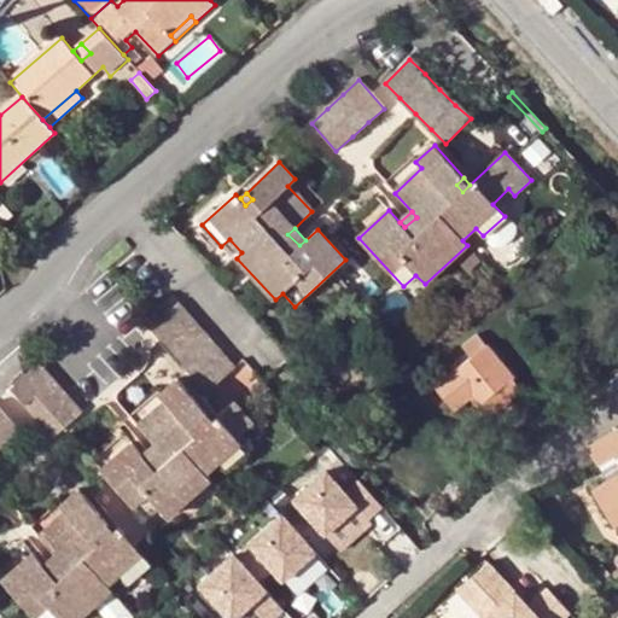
[(234,368),(221,353),(208,337),(192,319),(179,303),(150,330),(163,344),(178,361),(192,378),(205,394),(234,368)]
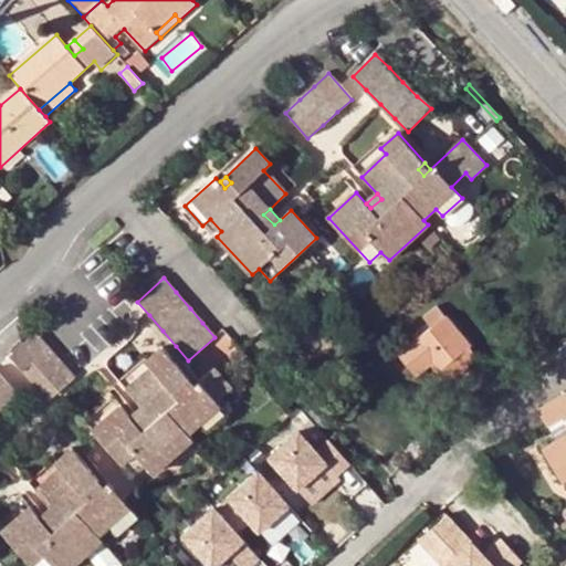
[(478,358),(444,318),(415,343),(399,355),(418,378),(435,366),(448,381),(478,358)]
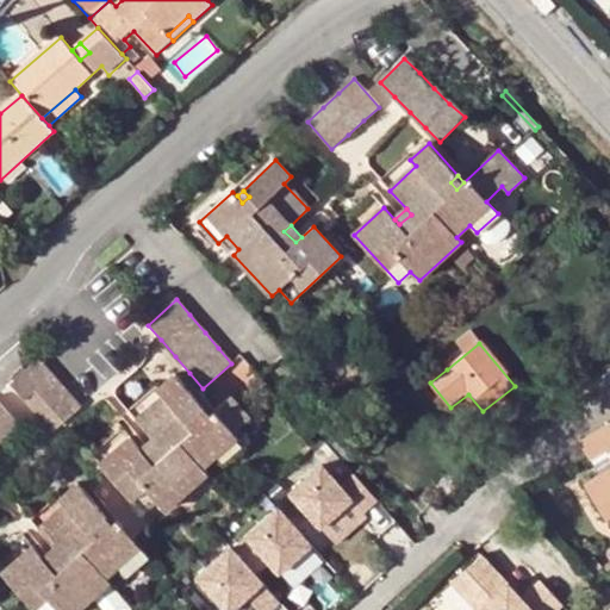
[(66,392),(51,375),(38,360),(11,385),(24,399),(38,415),(53,430),(79,408),(66,392)]
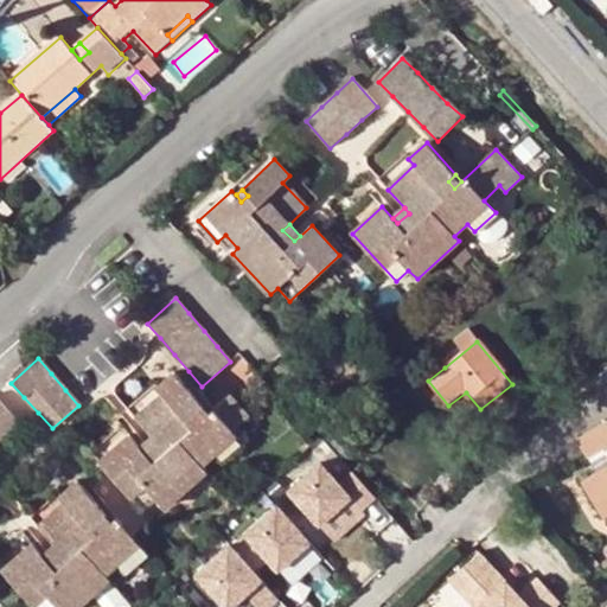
[(198,414),(205,408),(176,374),(157,390),(163,396),(136,419),(153,438),(158,443),(147,454),(141,448),(131,436),(100,462),(144,512),(155,502),(164,510),(193,483),(189,477),(202,466),(213,454),(222,465),(244,445),(231,432),(248,417),(230,397),(211,414),(204,420),(198,414)]
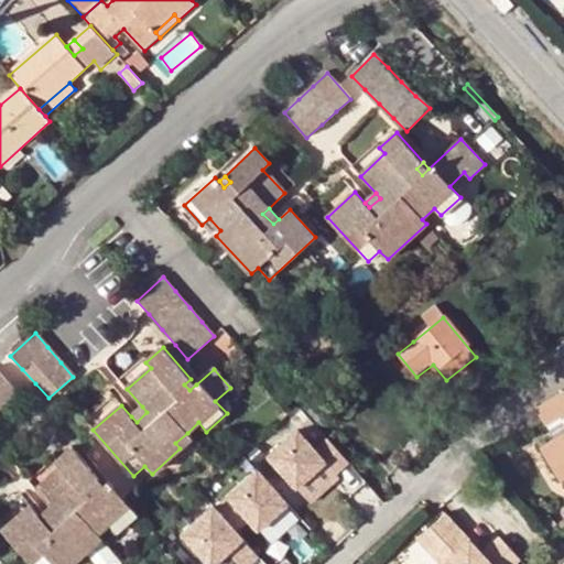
[(0,410),(2,409),(17,394),(0,376),(0,410)]
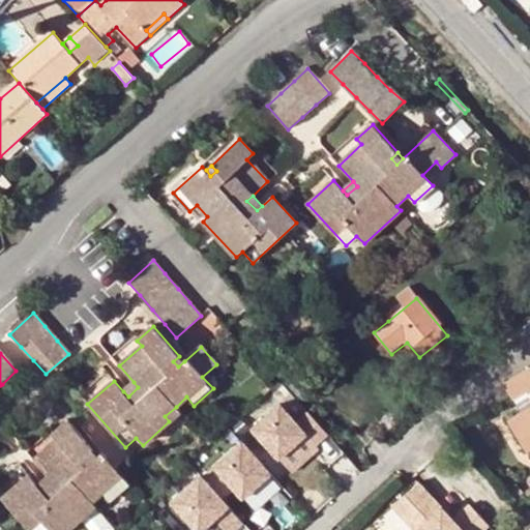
[(178,366),(184,361),(179,356),(173,361),(178,366)]
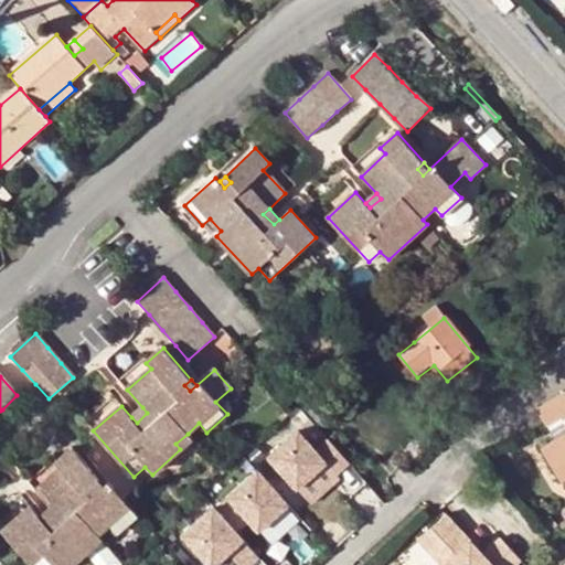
[(564,393),(539,411),(547,425),(562,417),(564,422),(564,435),(544,448),(562,478),(564,476),(564,393)]
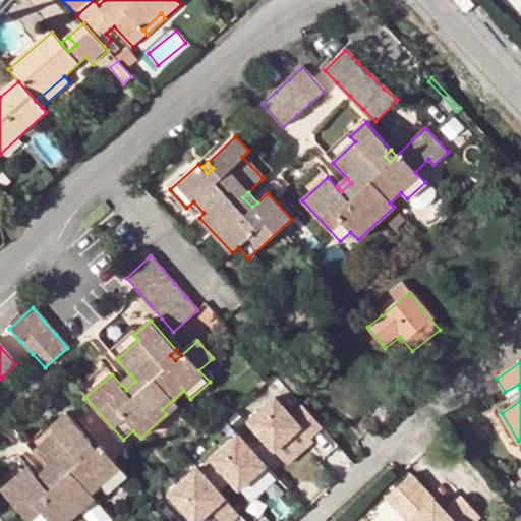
[(135,381),(131,375),(121,385),(126,390),(135,381)]
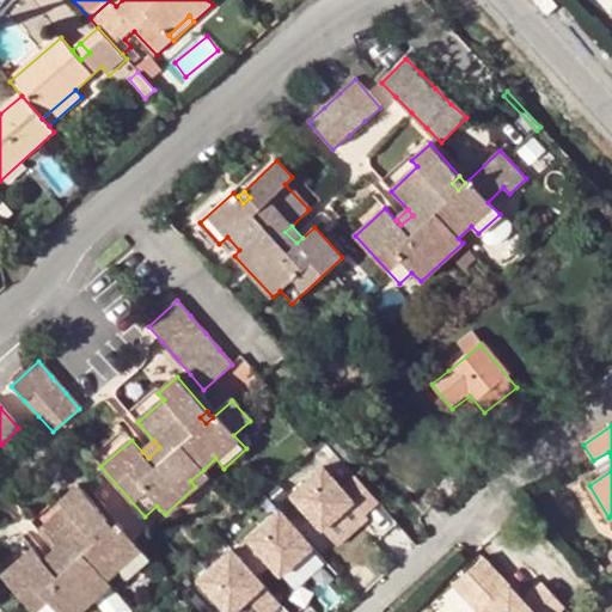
[(356,471),(343,484),(320,459),(287,490),(338,545),(385,501),(356,471)]
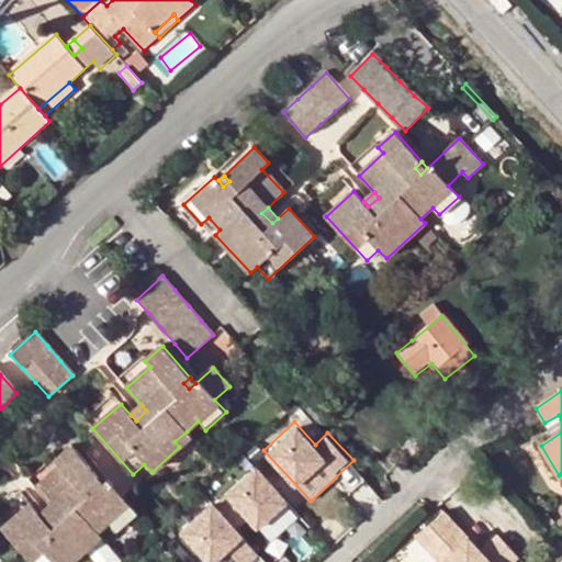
[(175,441),(179,447),(191,436),(187,431),(175,441)]
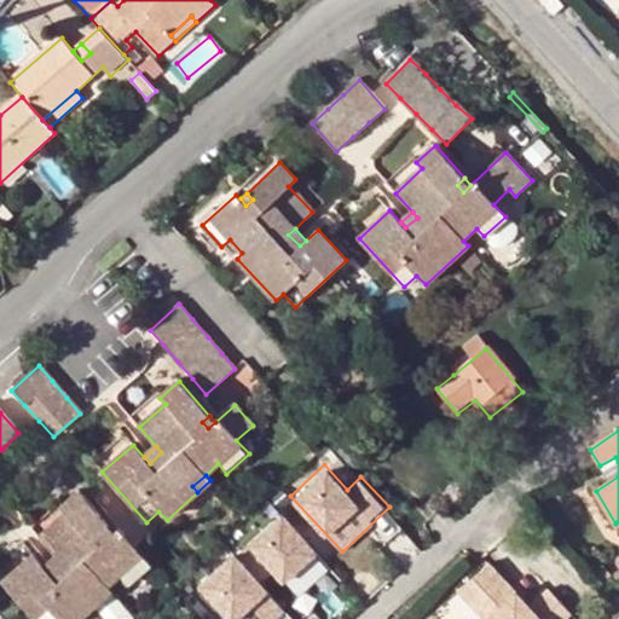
[(120,577),(127,584),(150,563),(119,528),(115,531),(108,538),(103,532),(110,526),(80,492),(62,509),(67,514),(39,538),(56,557),(61,563),(48,573),(45,568),(34,556),(4,583),(34,618),(77,618),(111,590),(108,588),(120,577)]
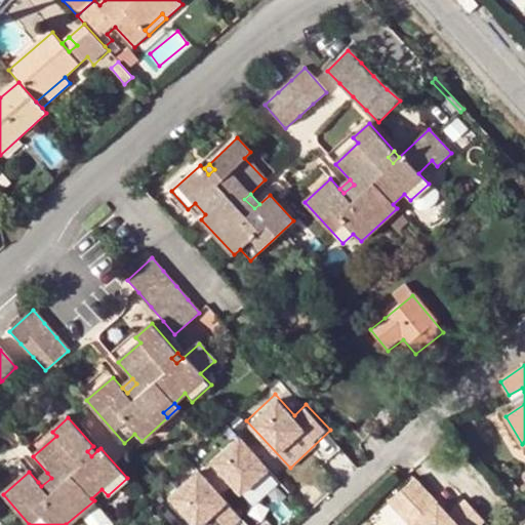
[(240,431),(203,459),(233,495),(269,466),(240,431)]
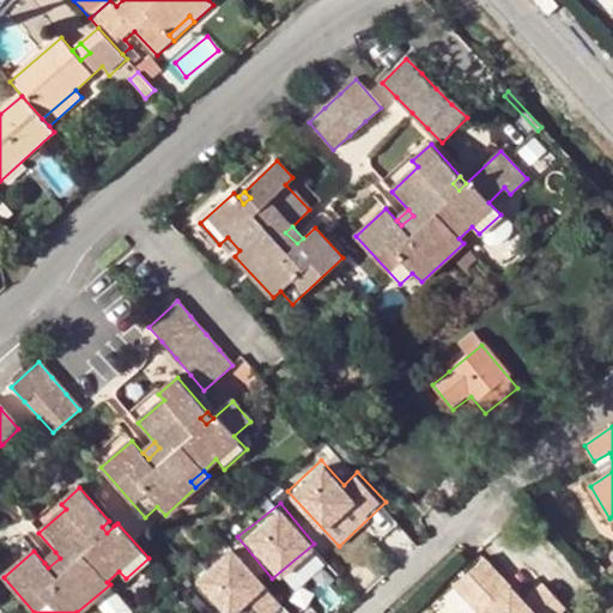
[(107,533),(114,526),(109,521),(102,527),(107,533)]
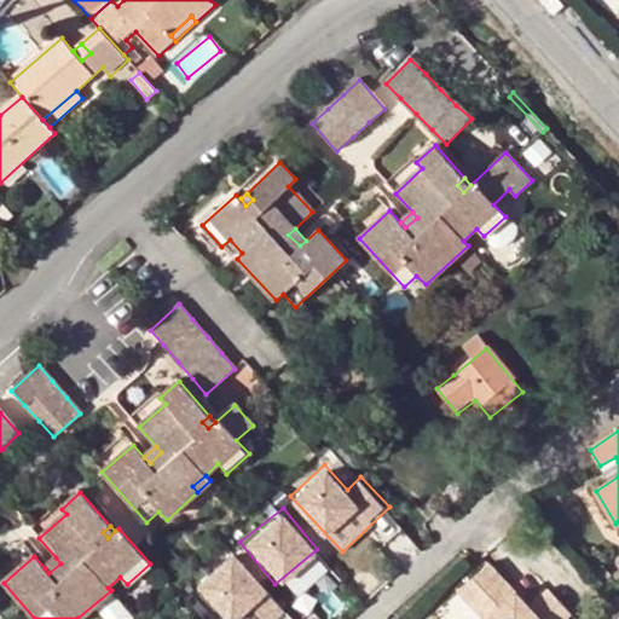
[(61,563),(56,557),(45,568),(48,573),(61,563)]
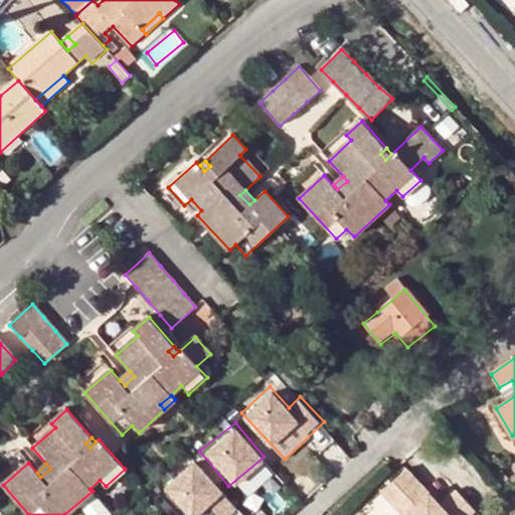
[(414,508),(407,513),(405,514),(473,514),(480,510),(460,489),(440,506),(406,472),(392,484),(414,508)]
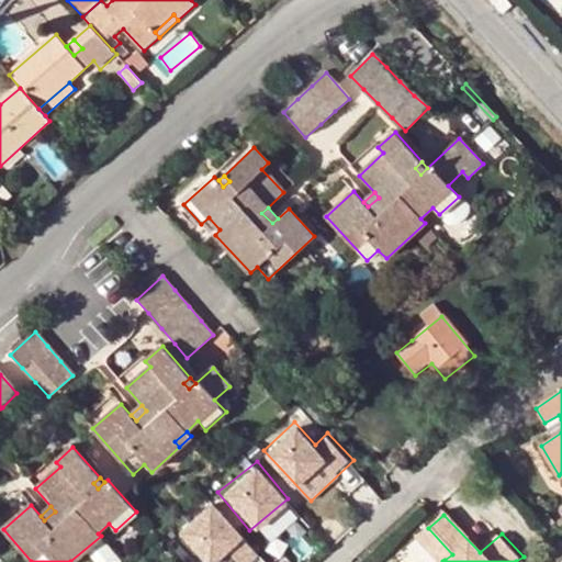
[(180,527),(169,536),(181,549),(191,539),(180,527)]
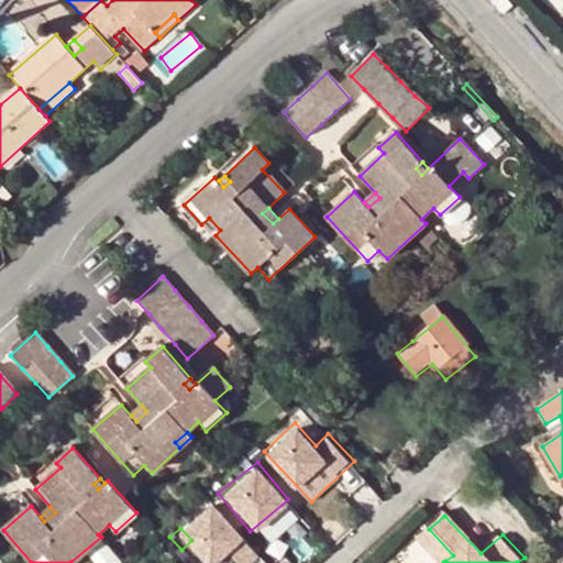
[(453,555),(429,529),(421,537),(445,561),(453,555)]
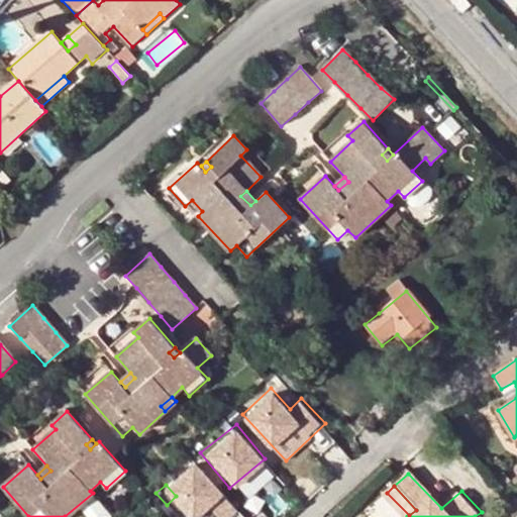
[(219,516),(213,507),(198,516),(219,516)]
